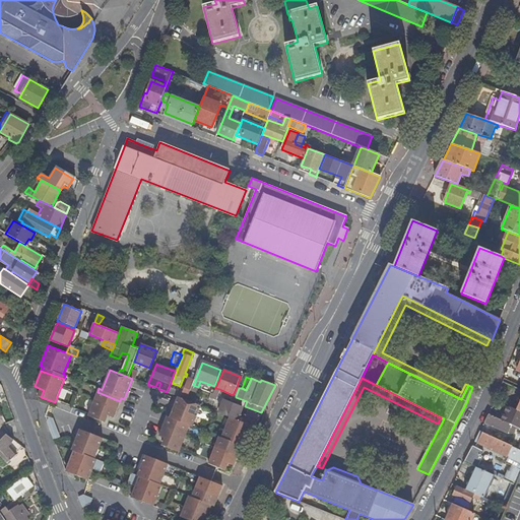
[(169,388),(167,392),(180,397),(186,400),(190,390),(192,386),(194,381),(188,379),(182,393),(169,388)]
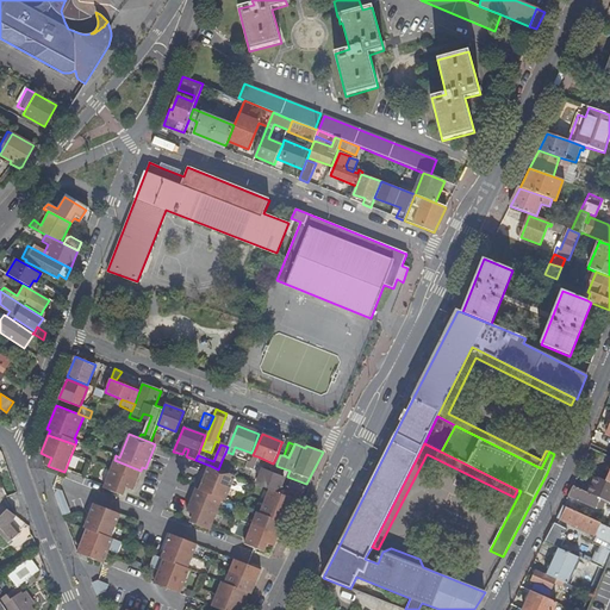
[(230,460),(228,459),(223,458),(218,470),(225,472),(230,460)]
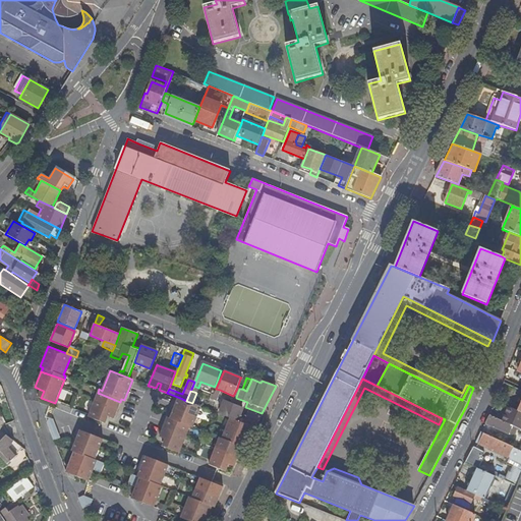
[(114,418),(120,402),(98,393),(89,416),(102,421),(105,415),(108,416),(114,418)]
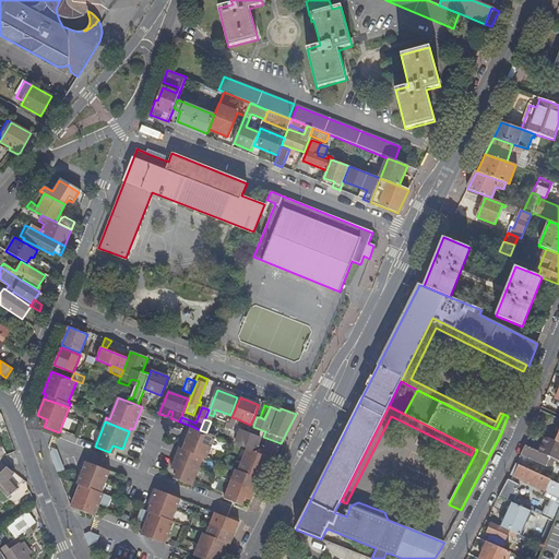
[(179,447),(177,451),(202,461),(203,458),(206,459),(215,436),(191,427),(182,448),(179,447)]
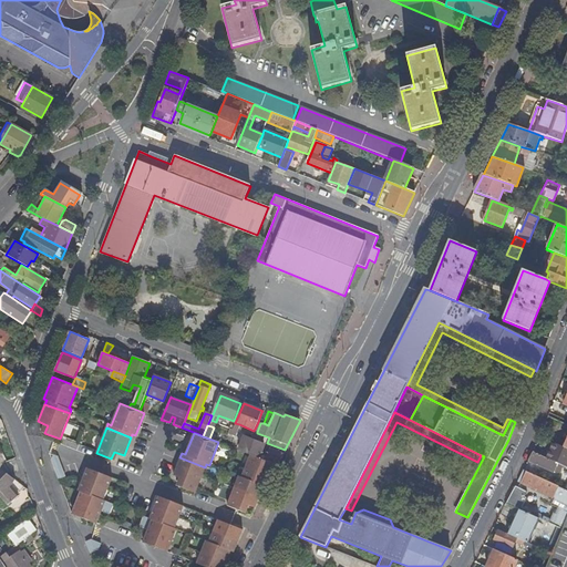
[(245,435),(238,450),(258,459),(259,455),(264,443),(245,435)]
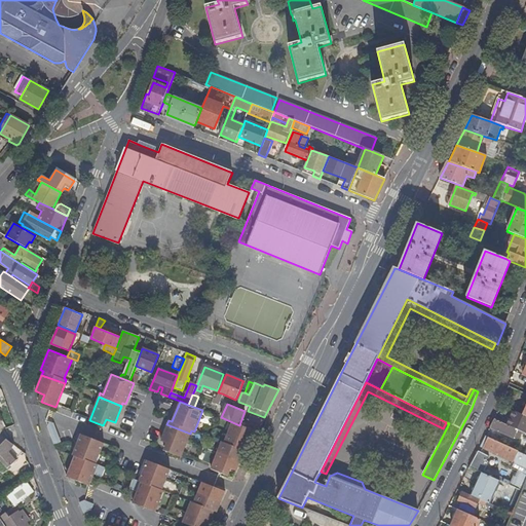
[(512,412),(502,407),(499,414),(509,419),(512,412)]
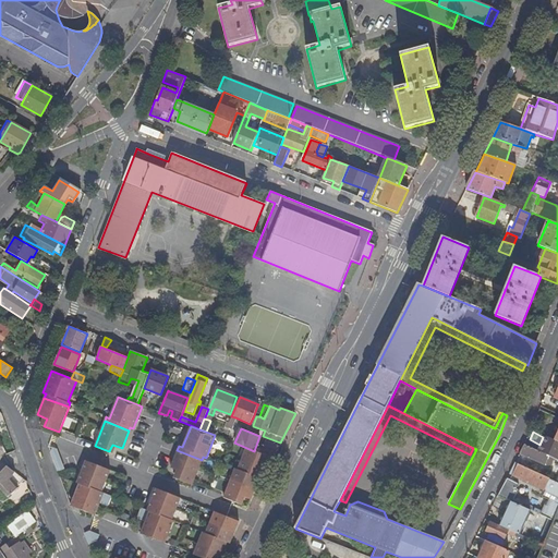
[(557,460),(557,441),(554,440),(554,441),(545,437),(538,451),(549,456),(555,459),(557,460)]
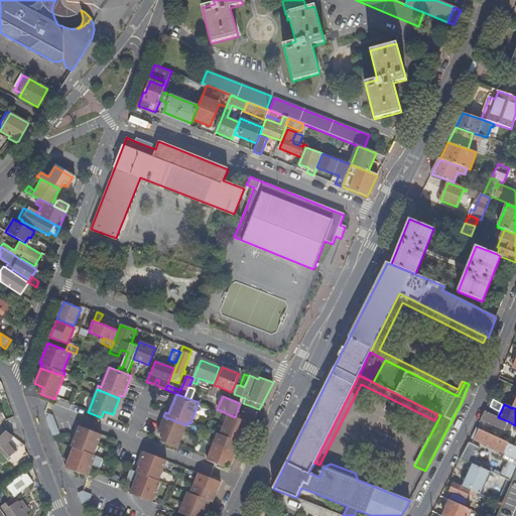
[(245,407),(241,416),(240,418),(252,423),(258,412),(245,407)]
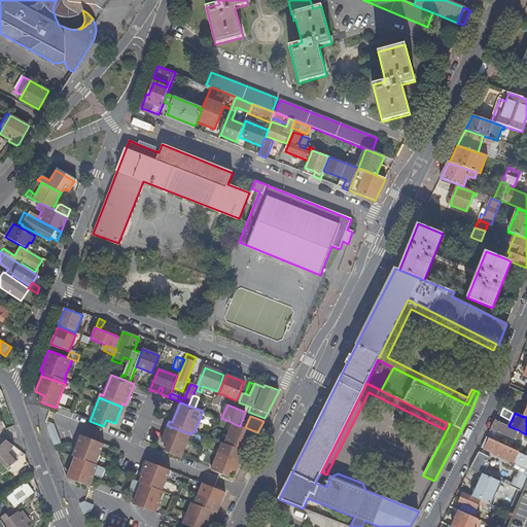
[(492,427),(515,438),(519,430),(508,426),(495,420),(492,427)]
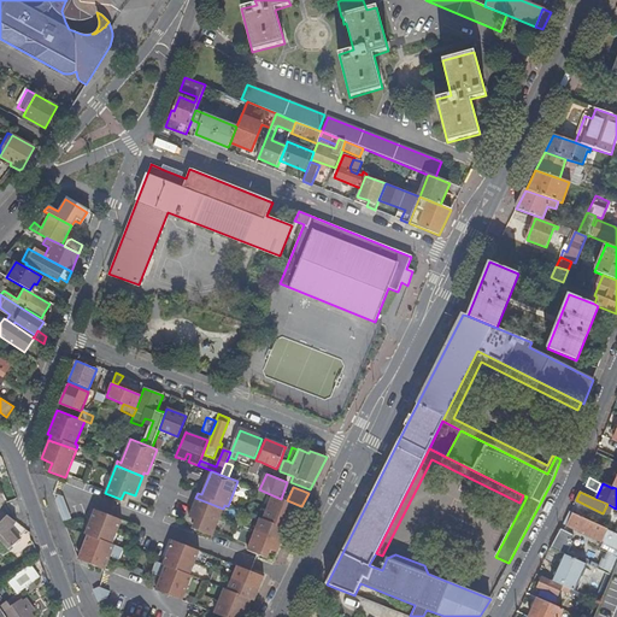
[(64,497),(59,494),(57,499),(65,521),(72,517),(64,497)]
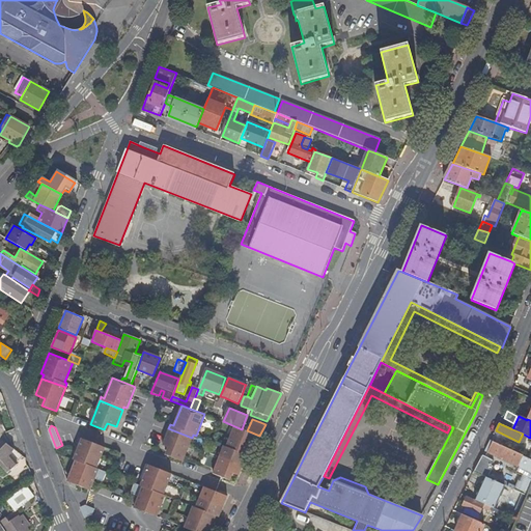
[(223,445),(221,449),(245,458),(246,455),(248,456),(256,436),(233,426),(225,446),(223,445)]
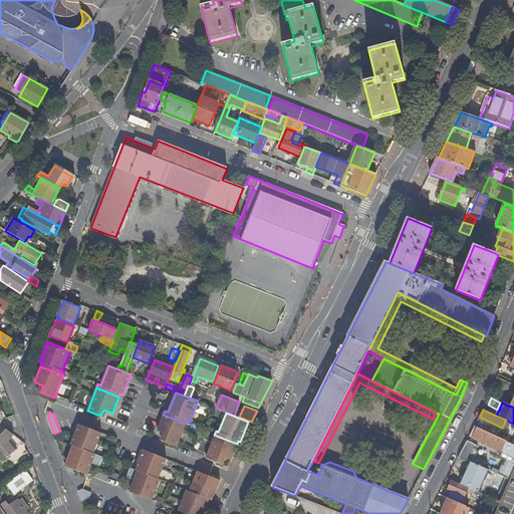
[(177,447),(186,424),(163,415),(157,431),(163,433),(166,434),(163,441),(177,447)]
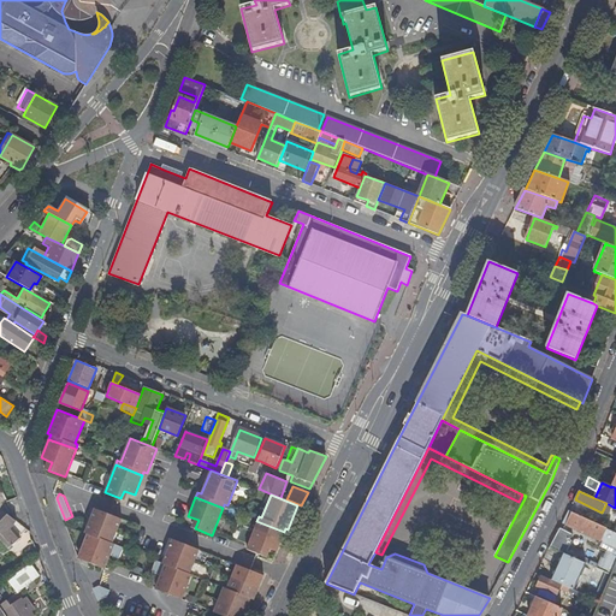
[(608,515),(610,510),(612,507),(606,503),(602,513),(608,515)]
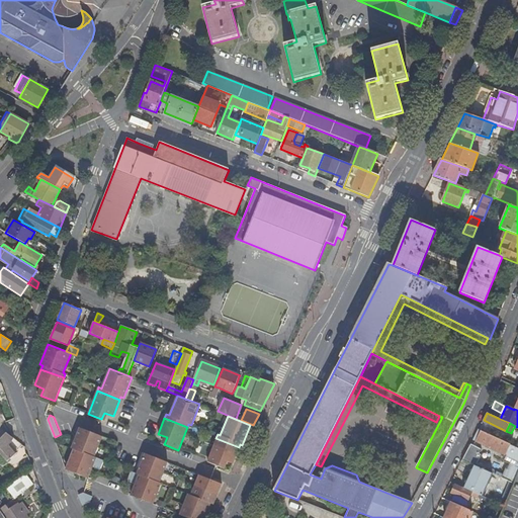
[(102,436),(79,427),(71,447),(74,448),(66,468),(88,477),(93,465),(99,468),(103,459),(94,455),(102,436)]
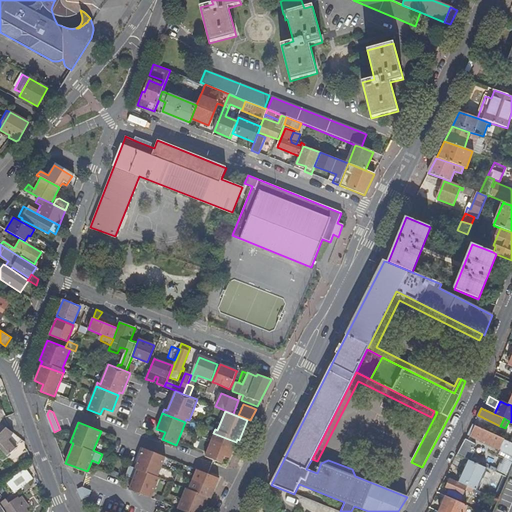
[(498,464),(495,471),(505,476),(508,478),(511,470),(511,443),(473,424),(467,435),(500,451),(498,456),(503,459),(500,465),(498,464)]
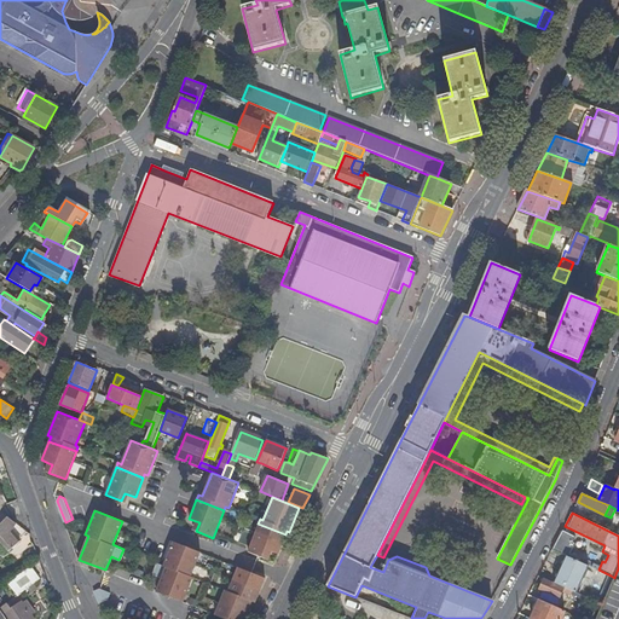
[(18,539),(28,532),(7,518),(0,524),(0,533),(0,534),(0,541),(9,551),(21,541),(18,539)]
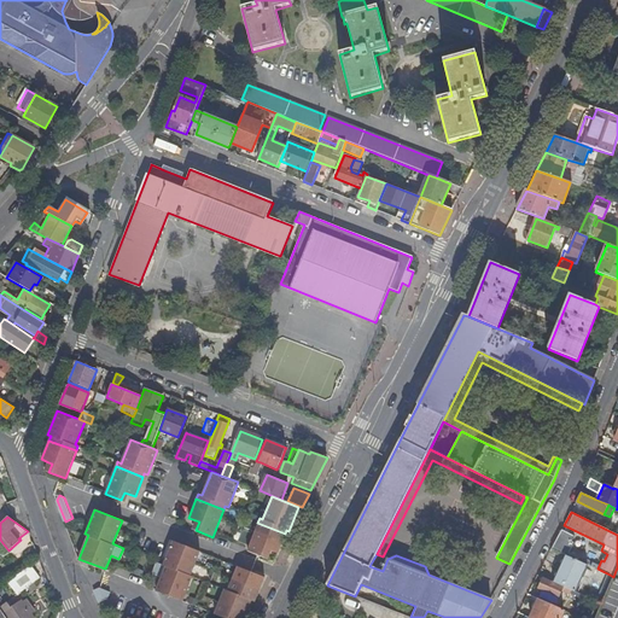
[(277,553),(285,534),(257,523),(248,551),(263,558),(267,549),(270,551),(277,553)]
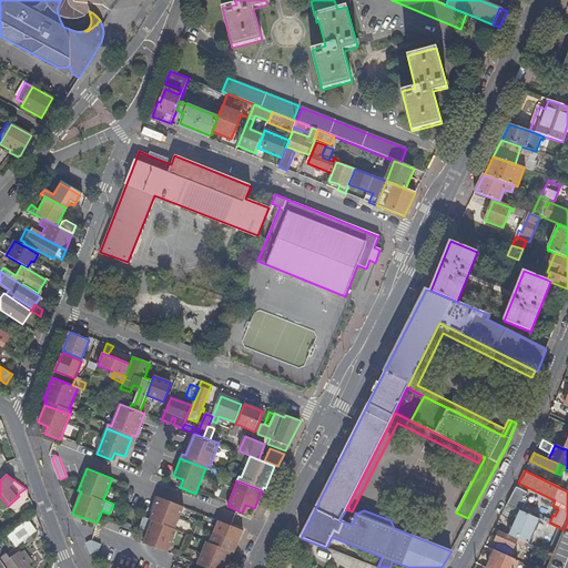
[(528,493),(516,487),(507,504),(520,510),(521,510),(527,499),(526,498),(528,493)]
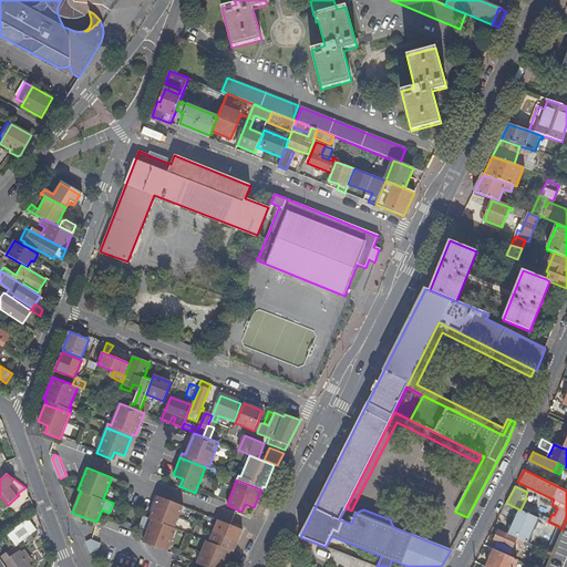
[(182,506),(157,496),(150,517),(144,515),(141,525),(147,528),(143,540),(167,550),(176,528),(174,527),(182,506)]
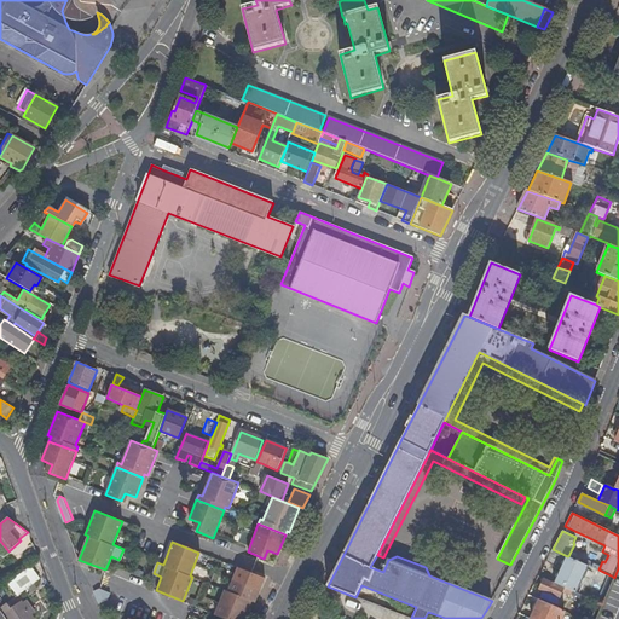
[(574,593),(586,565),(568,556),(567,556),(560,573),(562,574),(557,584),(563,588),(574,593)]
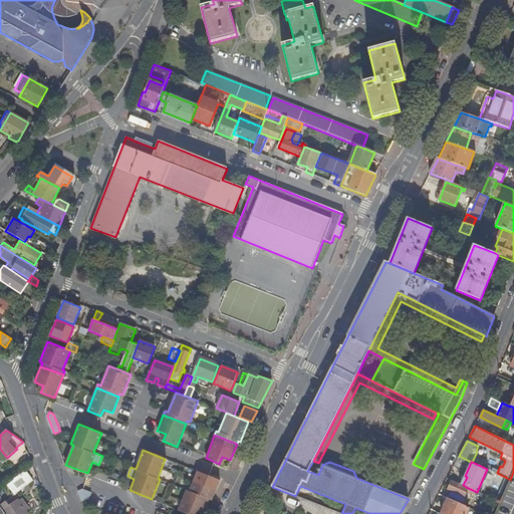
[(202,513),(209,499),(212,500),(219,480),(198,471),(190,490),(187,489),(178,510),(189,513),(202,513)]
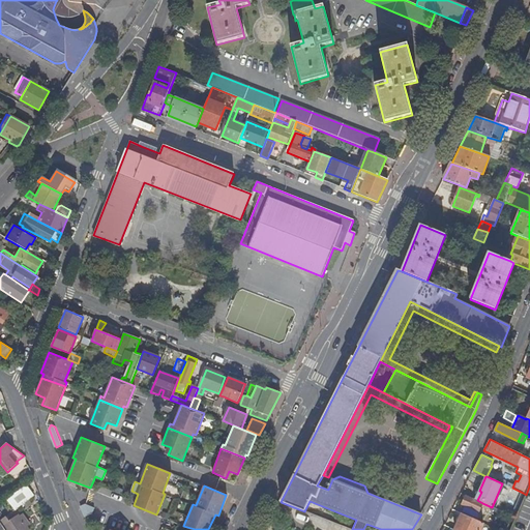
[(523,493),(511,517),(516,519),(526,495),(523,493)]
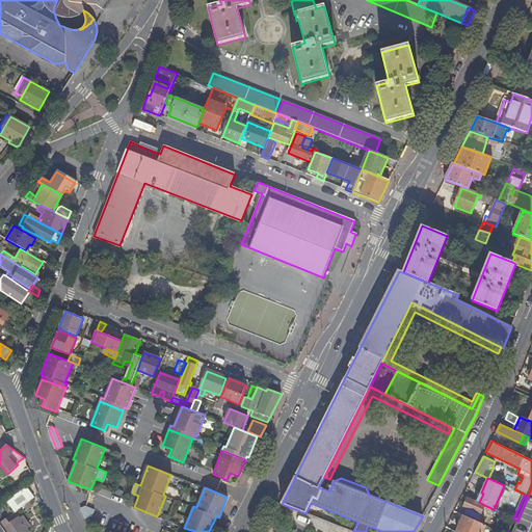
[(477,520),(484,505),(479,502),(477,501),(468,497),(463,507),(467,508),(464,514),(477,520)]
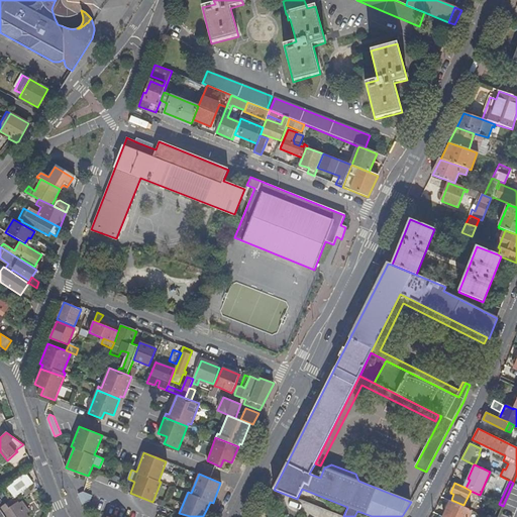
[(33,489),(30,485),(24,490),(27,494),(33,489)]
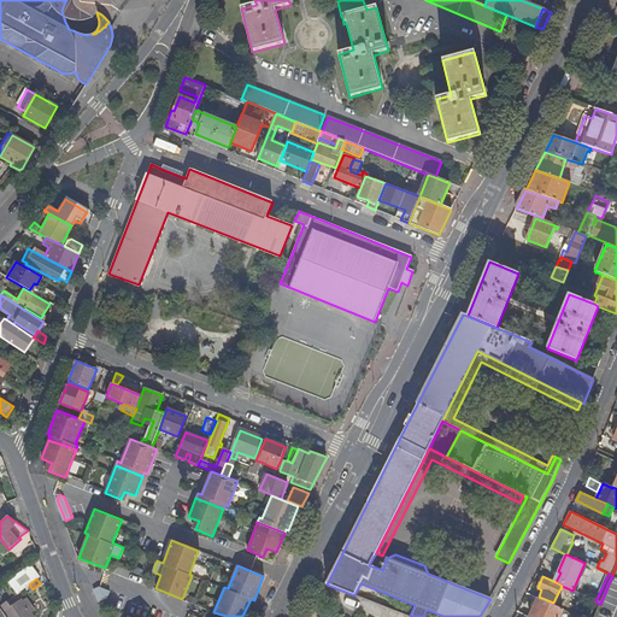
[(93,589),(98,601),(106,598),(109,592),(98,587),(93,589)]
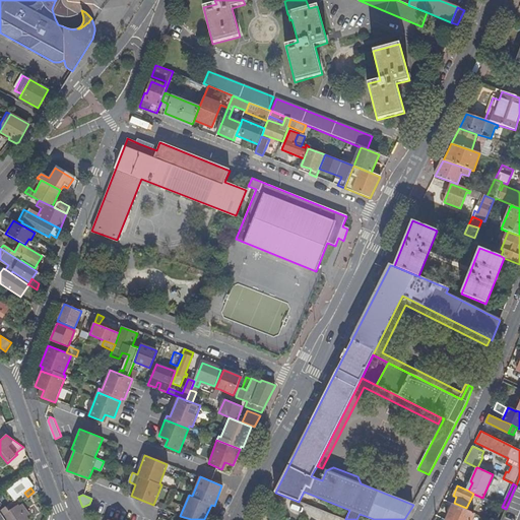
[(453,504),(446,519),(470,519),(474,514),(453,504)]
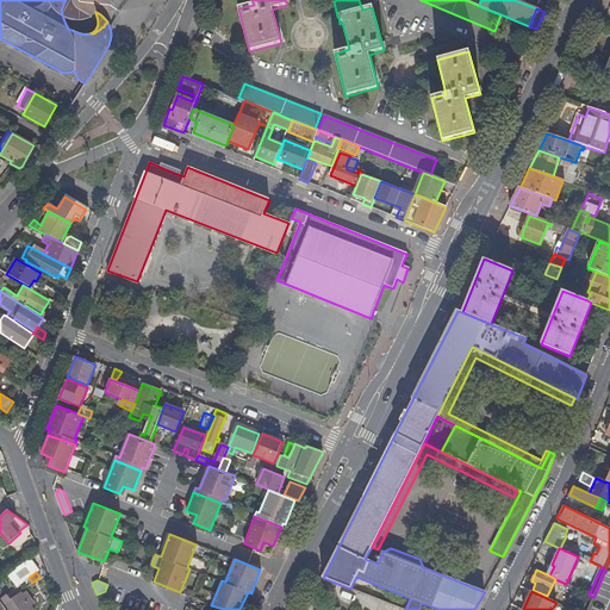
[(8,609),(32,609),(30,605),(35,603),(26,592),(23,595),(22,592),(11,598),(7,593),(1,599),(8,609)]
